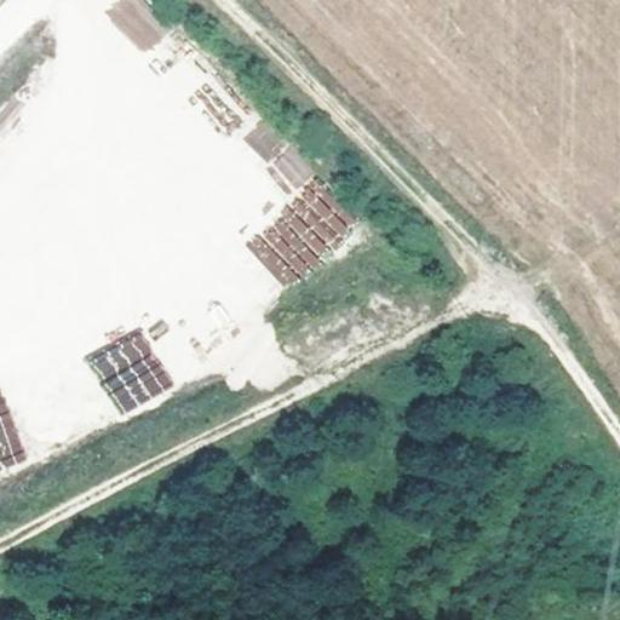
[(144,52),(170,27),(142,0),(115,0),(103,12),(144,52)]
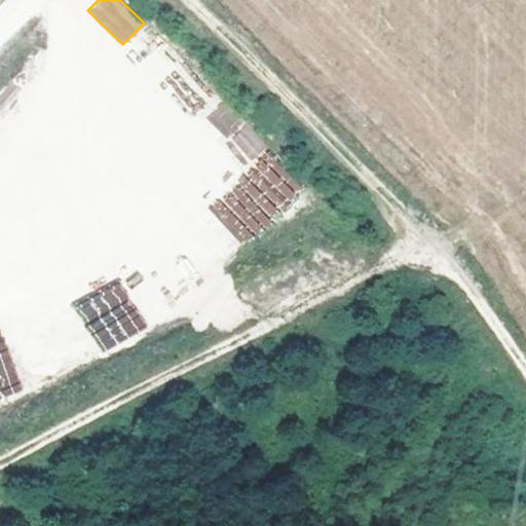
[(223,99),(205,117),(227,139),(245,120),(223,99)]
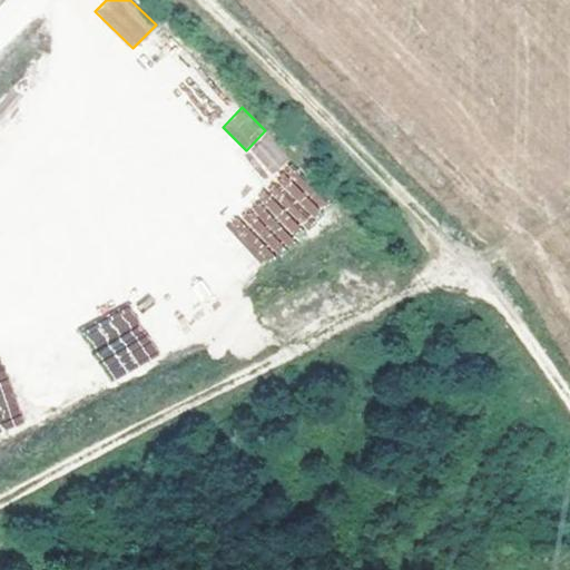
[(267,134),(248,149),(269,175),(288,159),(267,134)]
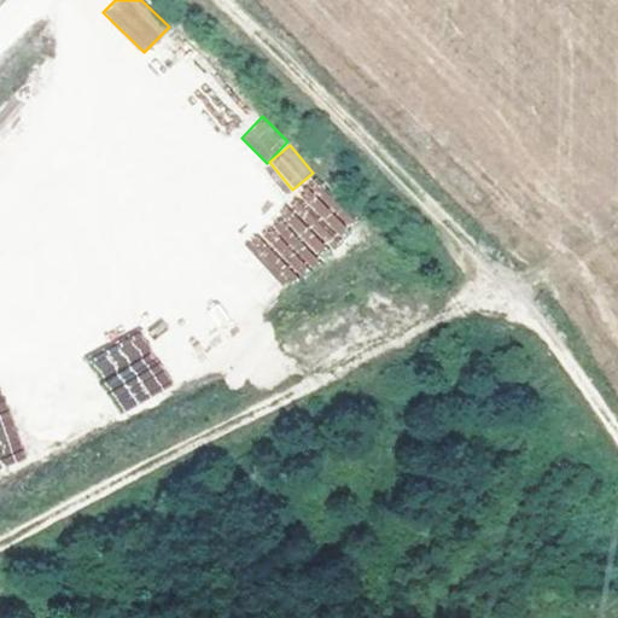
[(289,290),(356,220),(312,178),(244,246),(289,290)]
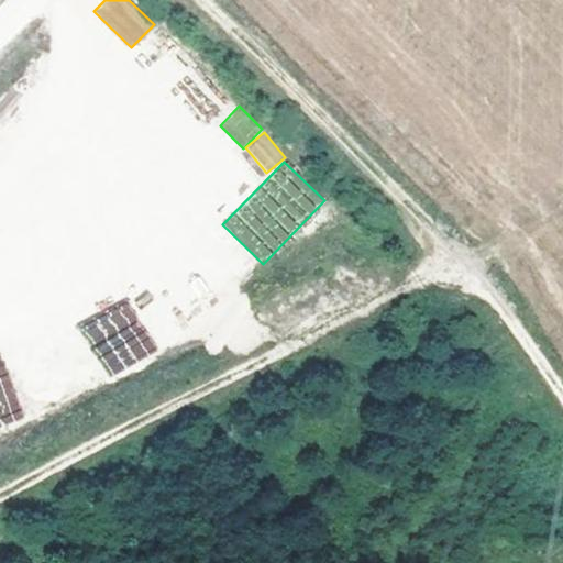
[(113,377),(158,348),(128,300),(81,330),(113,377)]
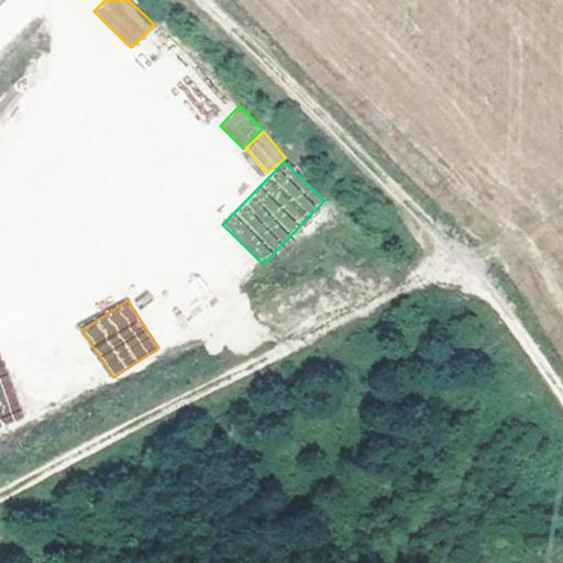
[(1,353),(0,353),(0,426),(24,418),(1,353)]
